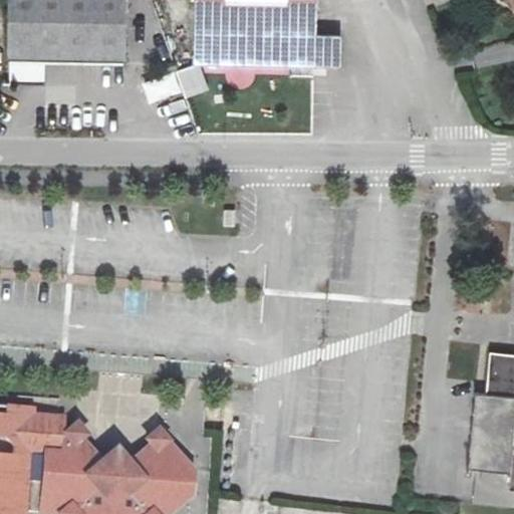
[(124,0),(11,0),(12,61),(11,63),(11,79),(42,80),(43,62),(124,63),(124,0)]
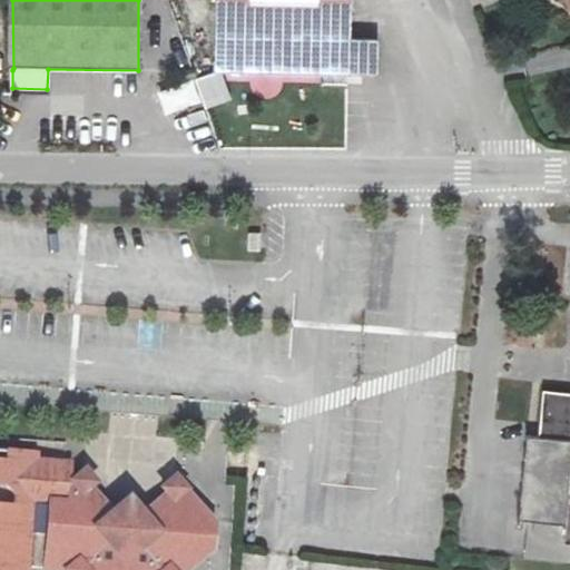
[(377,74),(377,40),(350,41),(350,0),(220,0),(222,72),(331,75),(377,74)]
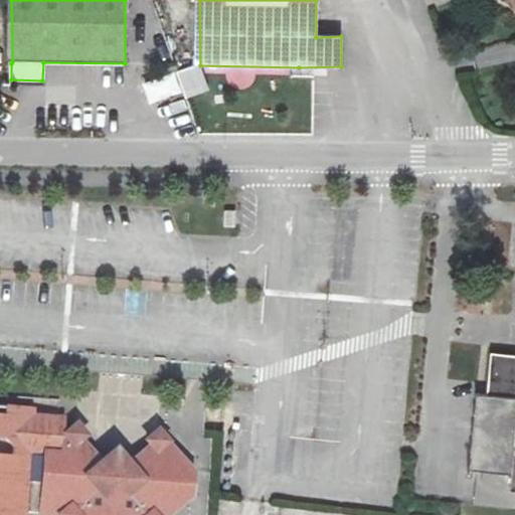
[(196,83),(163,97),(171,119),(204,105),(196,83)]
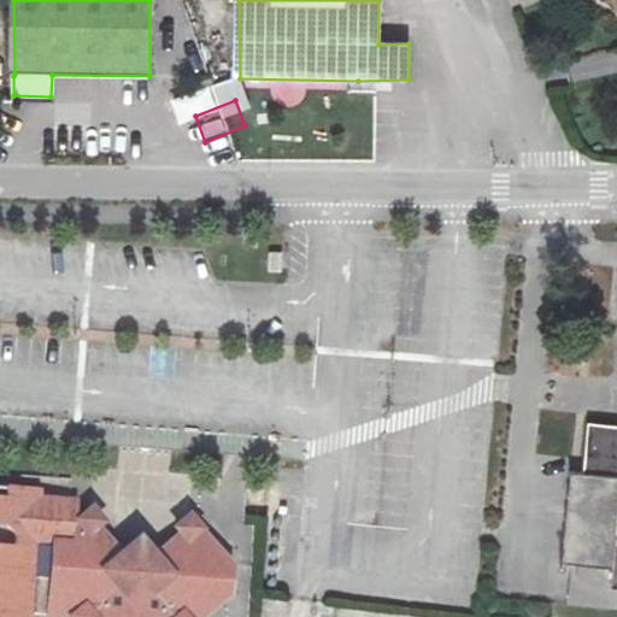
[(616,432),(588,430),(582,476),(564,476),(554,566),(607,571),(606,591),(616,591),(616,432)]
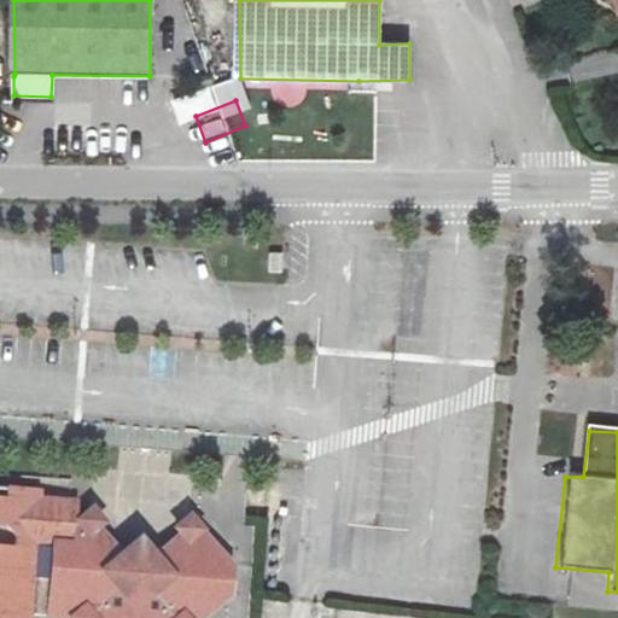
[(205,617),(222,604),(223,566),(182,522),(165,536),(172,542),(135,573),(121,572),(114,561),(99,575),(76,570),(80,546),(98,529),(86,513),(68,526),(69,507),(30,506),(30,499),(0,495),(0,617),(205,617)]
